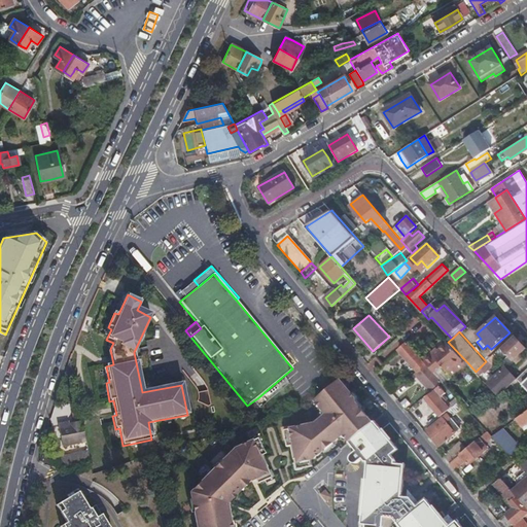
[(431,351),(422,358),(434,373),(443,365),(452,377),(467,362),(448,342),(444,336),(435,343),(438,347),(438,348),(432,352),(431,351)]
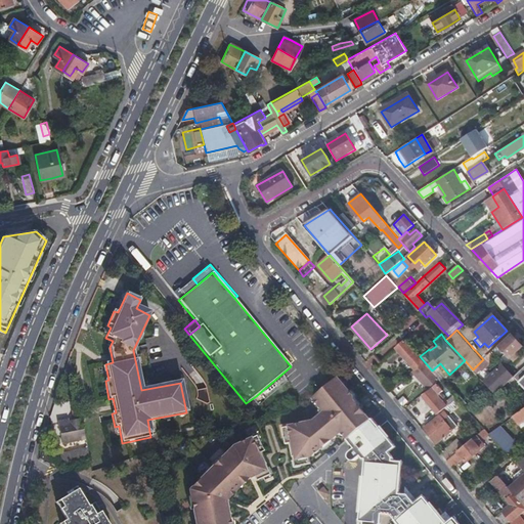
[(499,345),(483,359),(479,363),(484,367),(504,350),(511,357),(522,346),(513,336),(500,346),(499,345)]
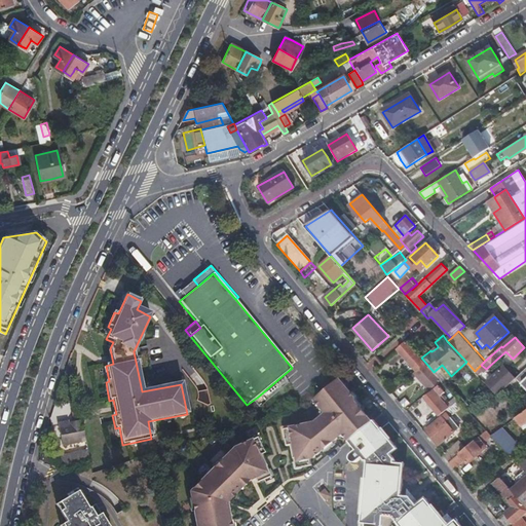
[(407,341),(402,344),(398,348),(416,370),(415,371),(431,389),(442,380),(434,372),(421,358),(407,341)]
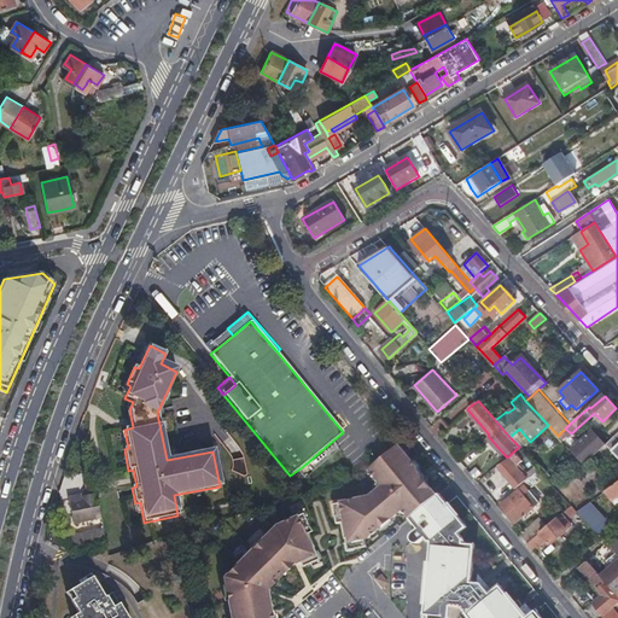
[(617,456),(617,458),(617,431),(605,444),(617,456)]
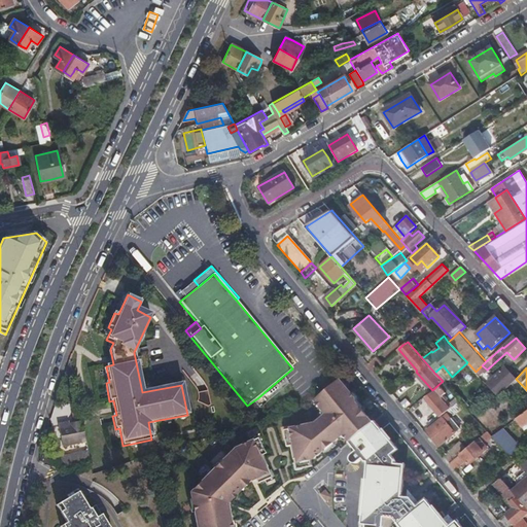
[(498,397),(506,388),(516,379),(504,369),(487,386),(491,390),(498,397)]
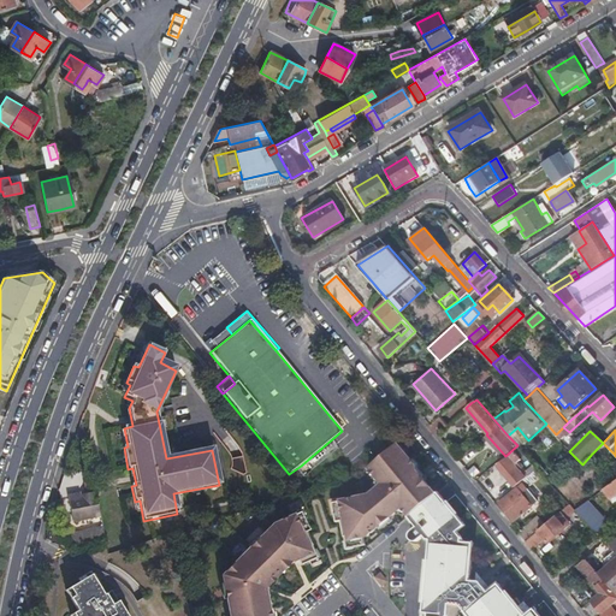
[(415,466),(397,444),(368,469),(383,485),(369,496),(332,502),(335,522),(341,521),(345,549),(363,545),(362,537),(367,535),(402,508),(408,515),(434,493),(416,471),(415,466)]
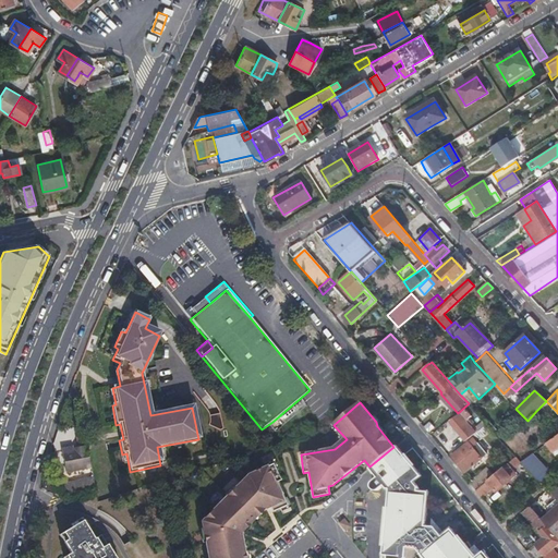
[(466,439),(468,439),(477,431),(468,421),(471,417),(465,411),(451,423),(466,439)]
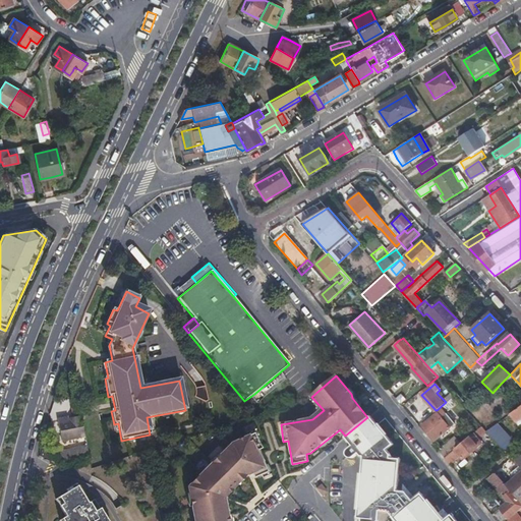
[(486,399),(493,393),(485,386),(478,392),(486,399)]
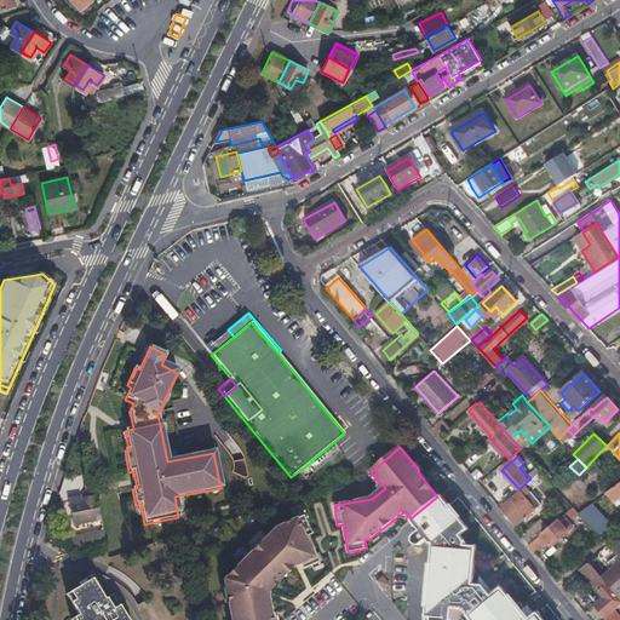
[(311,461),(303,469),(305,472),(315,465),(311,461)]
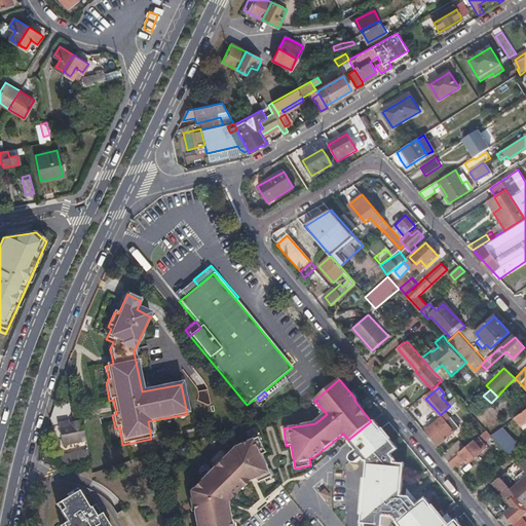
[(450,406),(441,414),(444,417),(462,403),(460,402),(458,399),(450,406)]
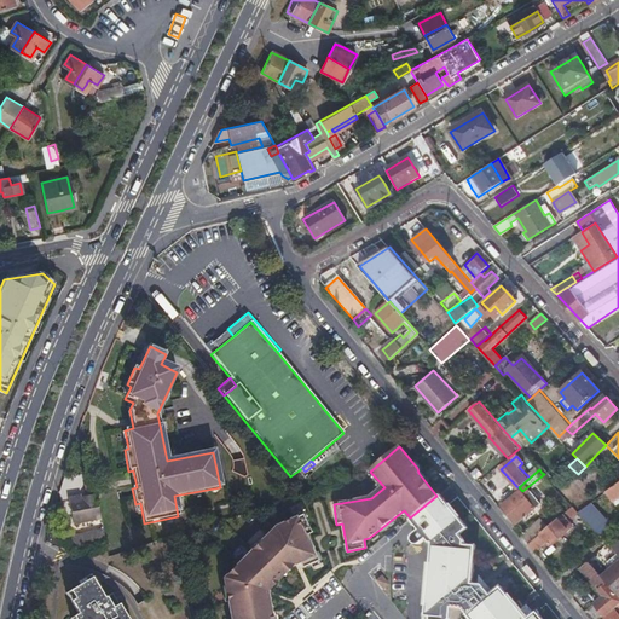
[(542,473),(548,479),(551,476),(545,469),(542,473)]
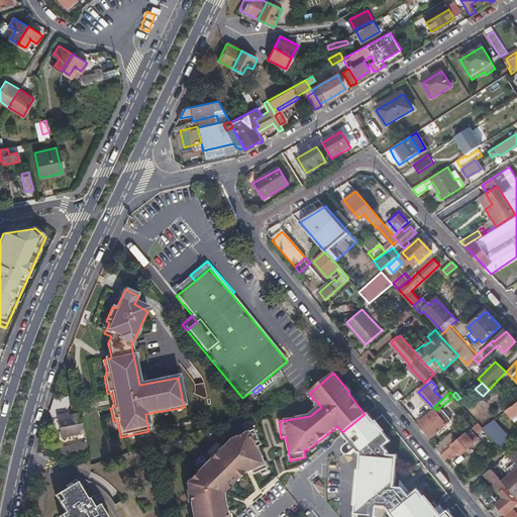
[(516,403),(516,404),(506,412),(512,419),(516,415),(516,403)]
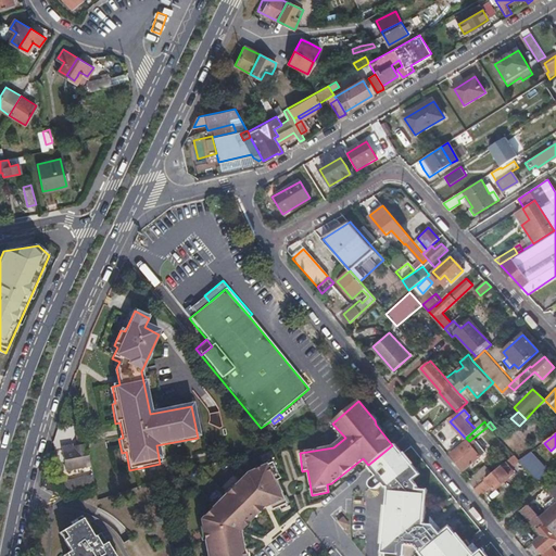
[(485,452),(481,446),(477,442),(470,447),(466,443),(450,457),(462,472),(485,452)]
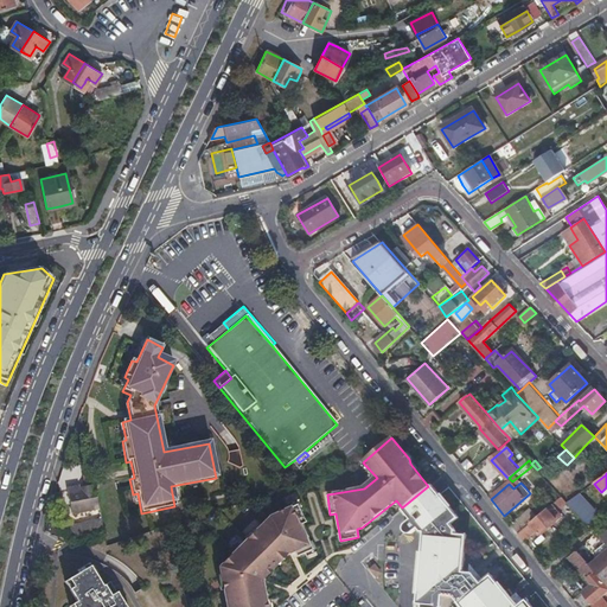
[(454,599),(460,606),(532,606),(526,600),(518,606),(517,606),(491,575),(481,583),(472,572),(470,573),(464,573),(466,535),(454,534),(455,529),(451,524),(458,518),(430,485),(428,486),(402,508),(402,509),(410,519),(404,524),(403,525),(403,526),(404,529),(406,530),(407,531),(408,531),(410,531),(416,528),(420,531),(423,531),(414,604),(420,605),(419,606),(448,606),(451,605),(449,604),(454,599)]
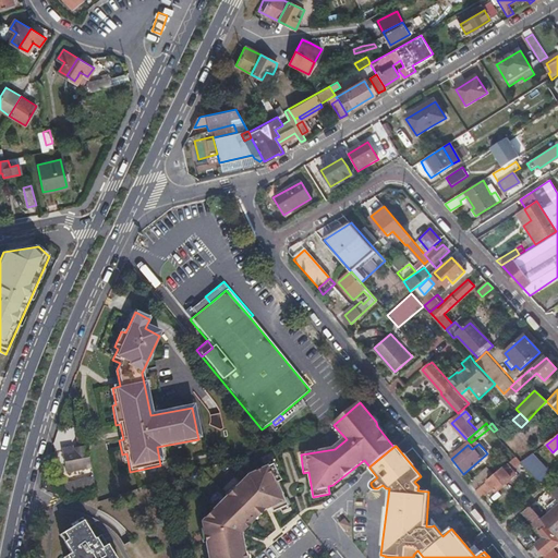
[(543,465),(532,455),(521,462),(541,484),(550,474),(543,465)]
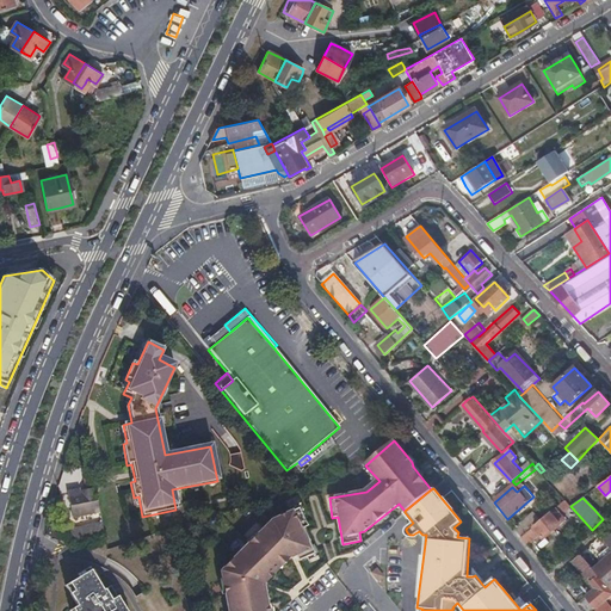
[(522,536),(520,537),(525,543),(531,538),(535,542),(561,519),(557,516),(569,505),(565,500),(542,519),(522,536)]
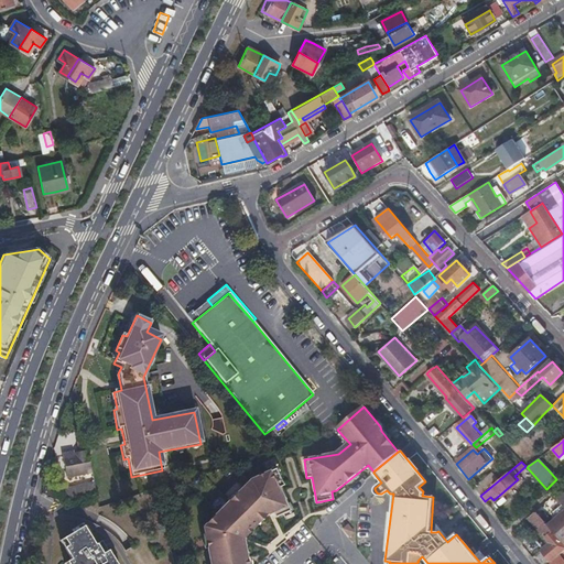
[(86,463),(82,464),(76,465),(77,468),(63,470),(66,486),(90,481),(86,463)]
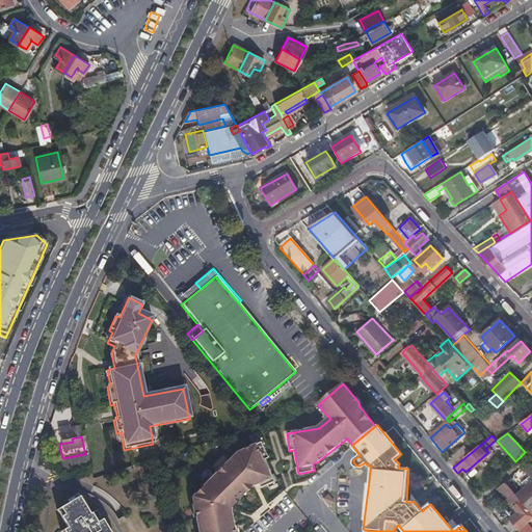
[(231,531),(227,507),(237,497),(233,494),(247,479),(251,484),(255,483),(258,488),(272,481),(262,459),(265,457),(258,442),(234,452),(190,497),(196,531),(231,531)]
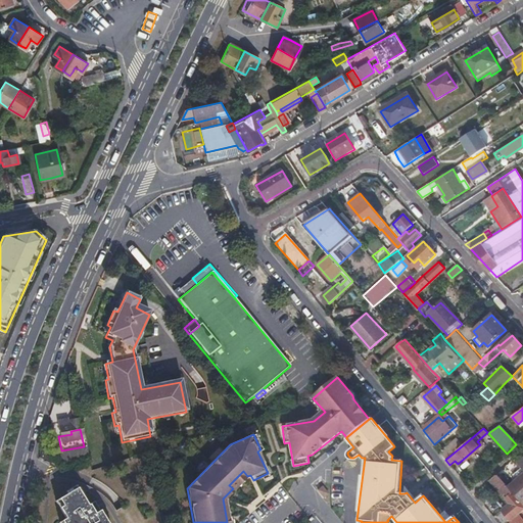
[(441,453),(446,459),(464,444),(459,438),(441,453)]
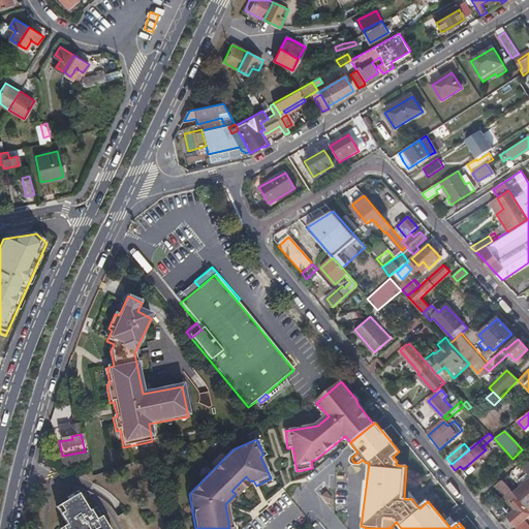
[(85,452),(63,458),(66,468),(88,463),(85,452)]
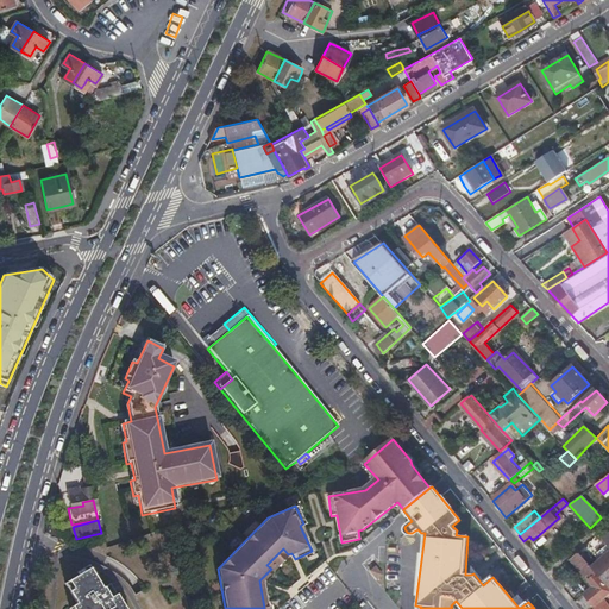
[(590,566),(603,581),(608,586),(608,585),(608,548),(603,554),(601,552),(594,558),(596,560),(590,566)]
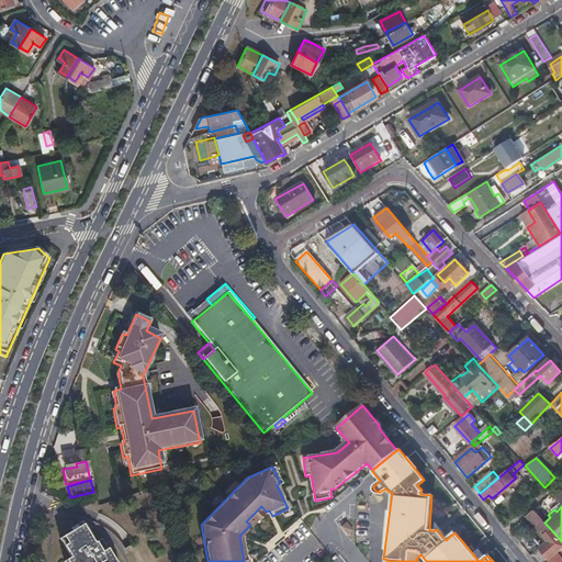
[(549,542),(557,536),(544,523),(534,510),(532,510),(526,516),(549,542)]
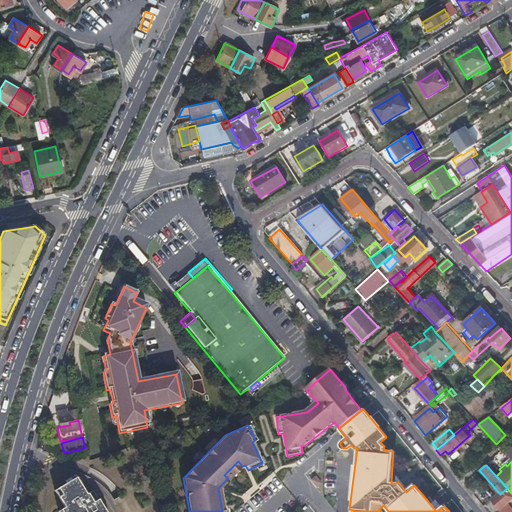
[(103,511),(97,501),(92,493),(86,496),(73,477),(63,484),(64,486),(53,494),(63,511),(61,511),(103,511)]
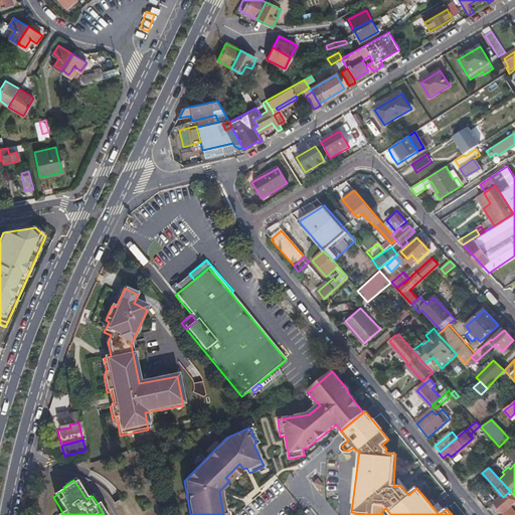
[(316,480),(312,483),(317,490),(322,487),(316,480)]
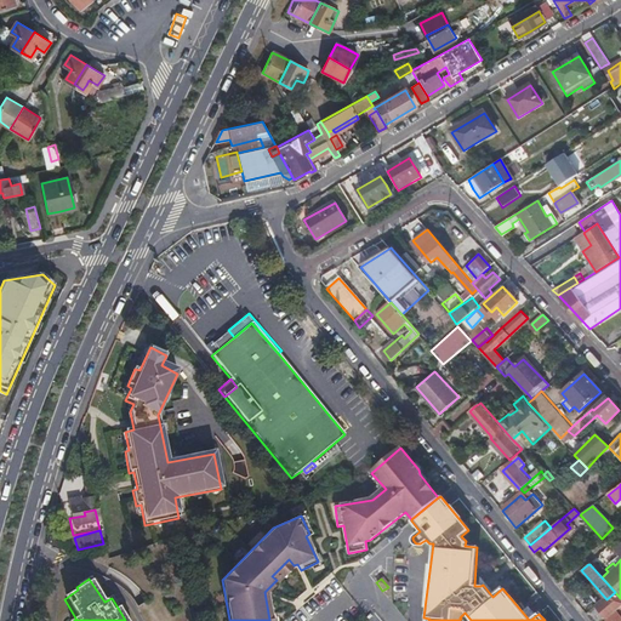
[(607,599),(599,605),(600,608),(588,617),(592,620),(603,620),(616,609),(620,604),(620,598),(615,592),(607,599)]
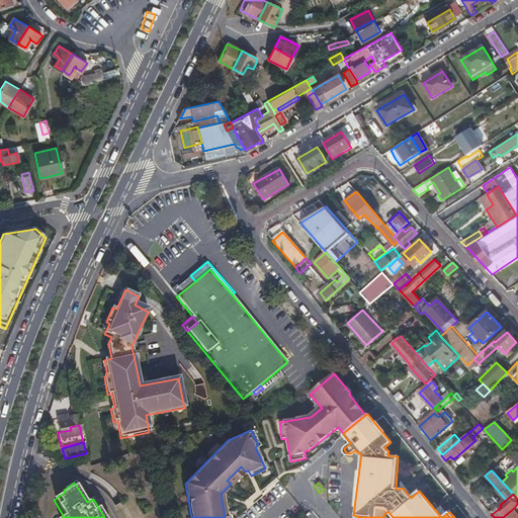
[(501,507),(500,505),(497,508),(497,507),(490,512),(491,515),(501,507)]
